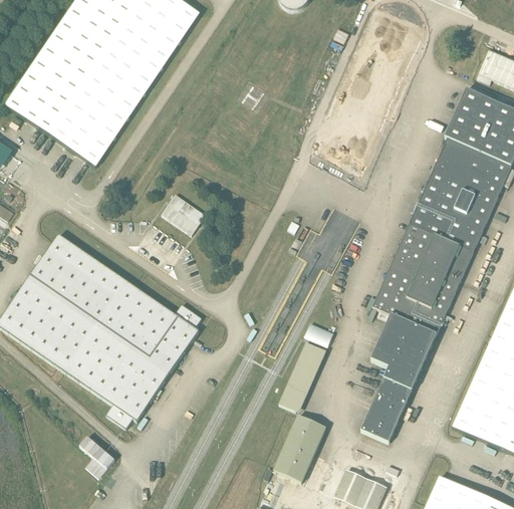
[(74,0),(5,103),(17,112),(95,166),(200,12),(182,0),(74,0)]
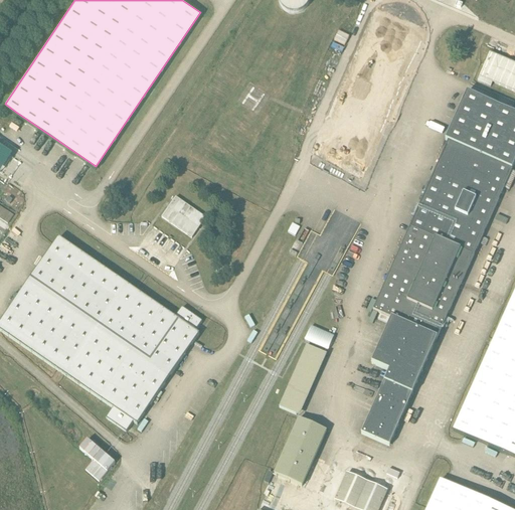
[(480,72),(478,76),(491,81),(492,79),(493,77),(514,87),(514,59),(490,48),(486,58),(485,58),(484,61),(484,62),(480,72)]
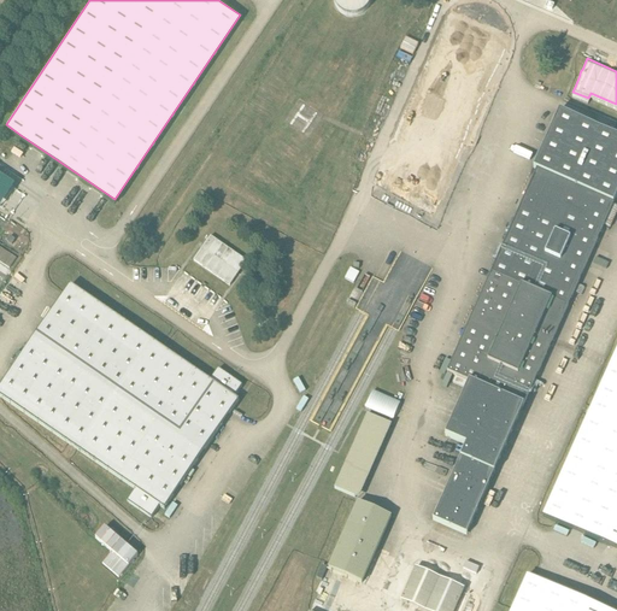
[(466,440),(433,515),(466,529),(616,189),(616,130),(559,105),(534,163),(536,164),(447,366),(469,376),(445,430),(466,440)]
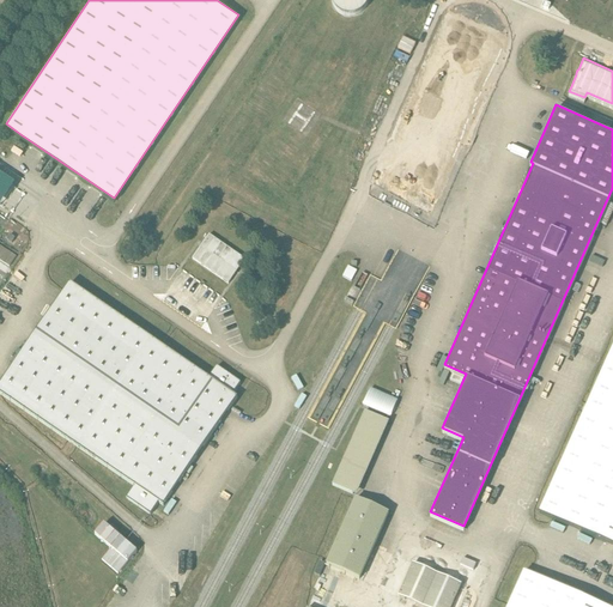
[(6,187),(12,193),(18,187),(13,181),(6,187)]
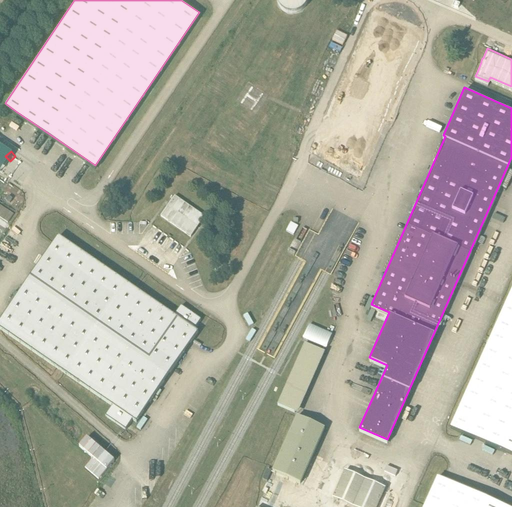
[(205,212),(175,191),(161,211),(190,232),(205,212)]
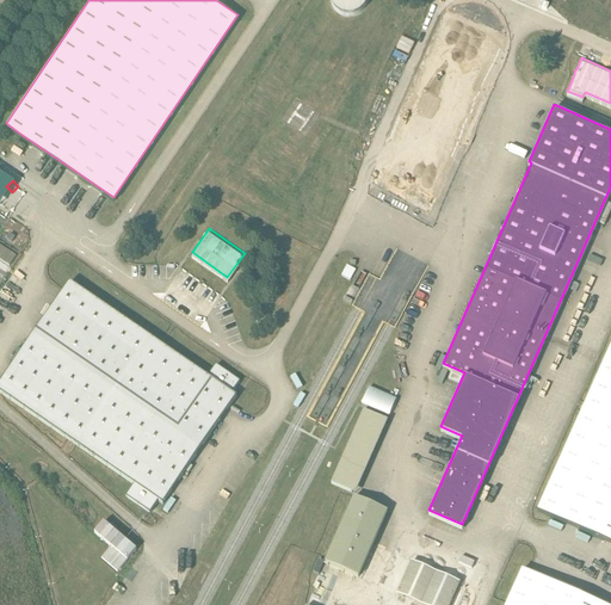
[(393,320),(396,320),(429,257),(396,241),(381,273),(371,269),(368,269),(364,275),(365,349),(382,314),(393,320)]
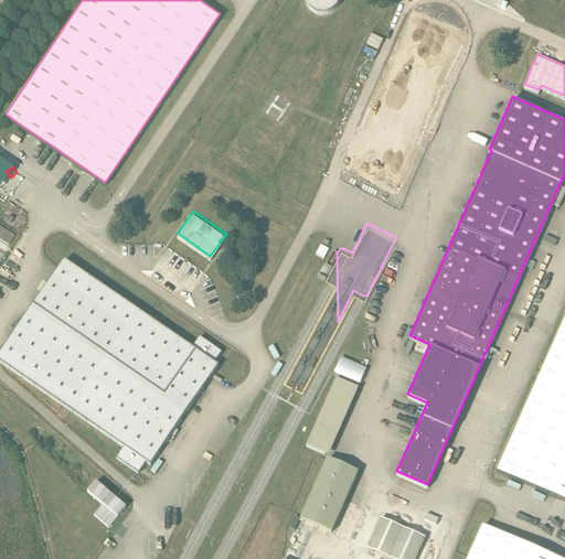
[(320,238),(316,248),(324,253),(330,243),(320,238)]
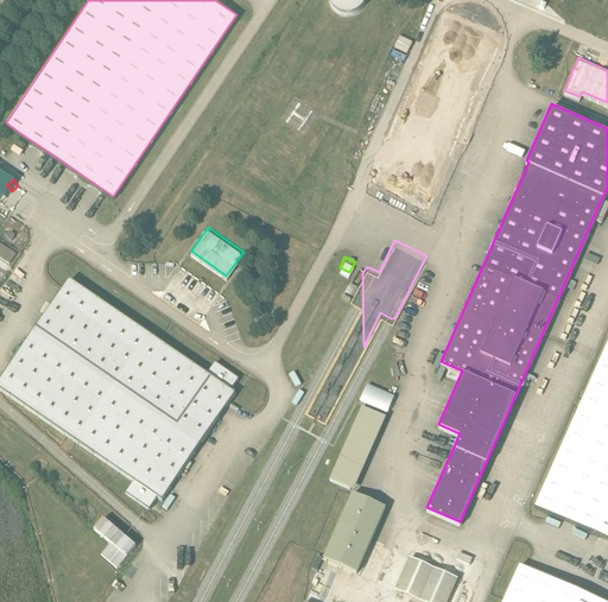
[(169,487),(228,399),(235,390),(230,386),(234,381),(238,376),(239,374),(215,359),(207,369),(69,276),(63,285),(2,373),(0,376),(0,385),(71,433),(74,436),(133,477),(126,489),(150,505),(151,502),(154,499),(157,494),(162,496),(169,487)]
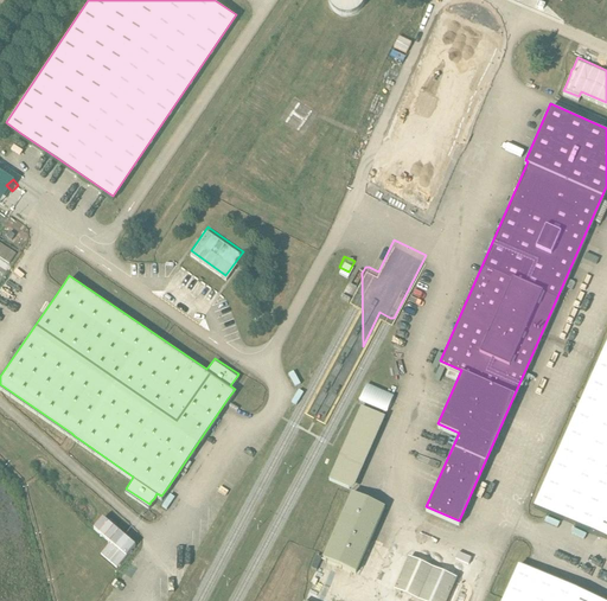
[(606,337),(534,503),(606,535),(606,337)]
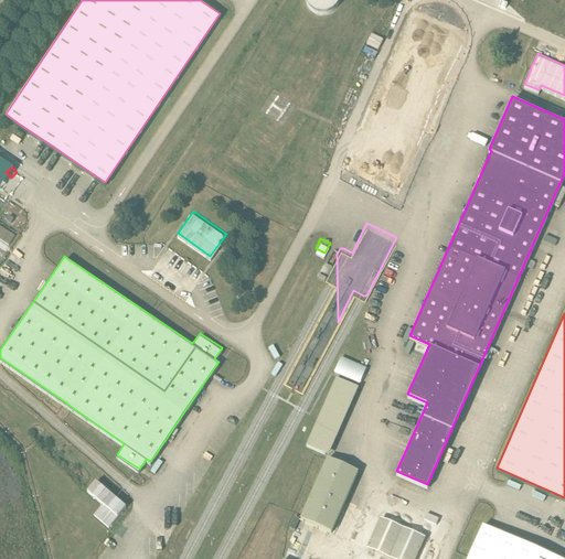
[(334,368),(360,379),(368,364),(341,352),(334,368)]
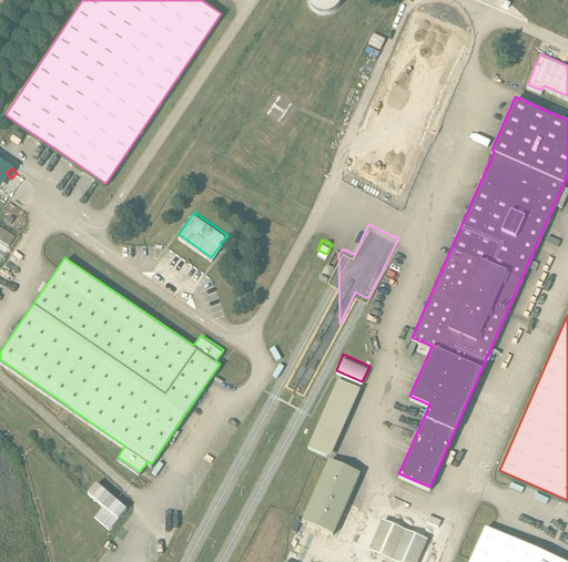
[(307,443),(330,453),(361,386),(338,376),(307,443)]
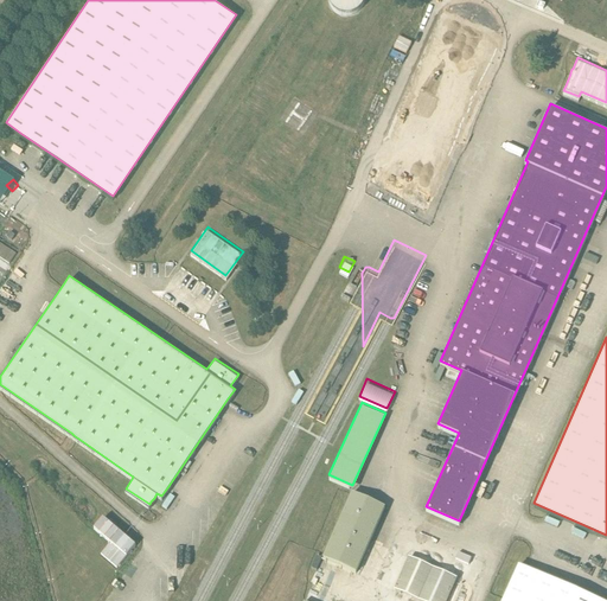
[(436,451),(433,465),(439,466),(442,453),(436,451)]
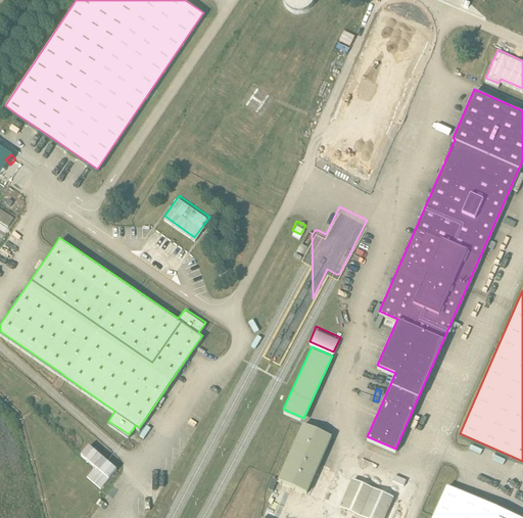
[(303,421),(278,477),(306,490),(319,462),(331,433),(303,421)]
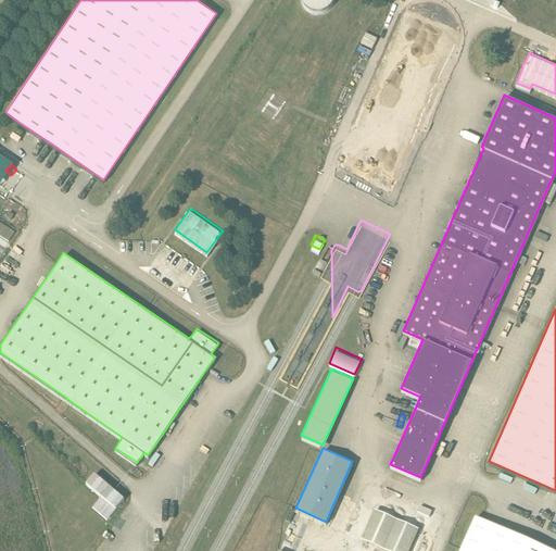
[(93,468),(85,478),(115,504),(124,495),(93,468)]
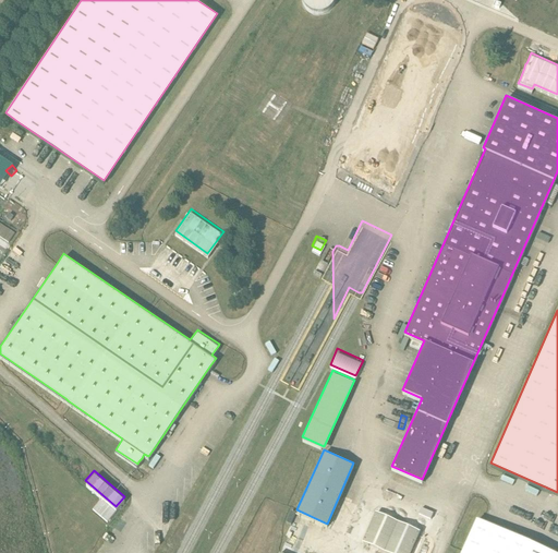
[(376,508),(362,539),(395,552),(408,552),(420,528),(376,508)]
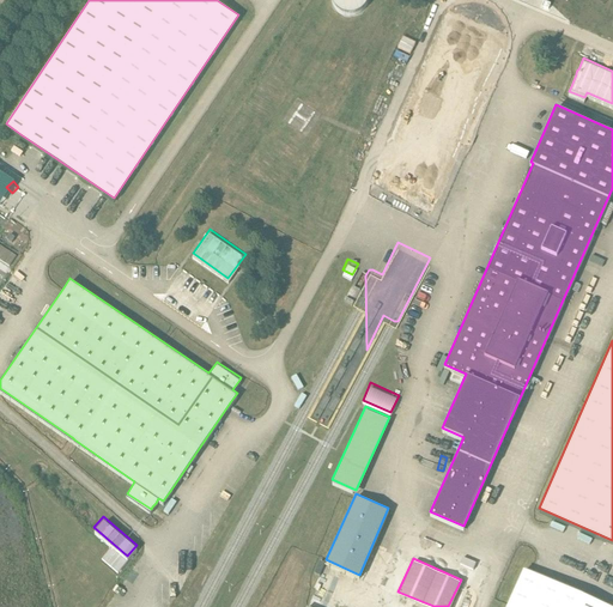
[(400,578),(404,565),(398,564),(394,577),(400,578)]
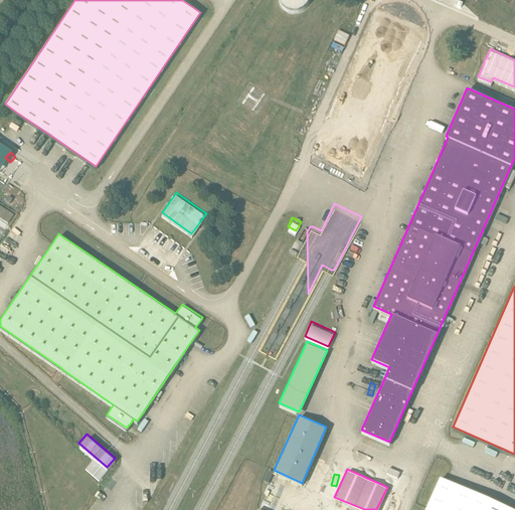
[(514,509),(514,508),(440,476),(424,509),(514,509)]
